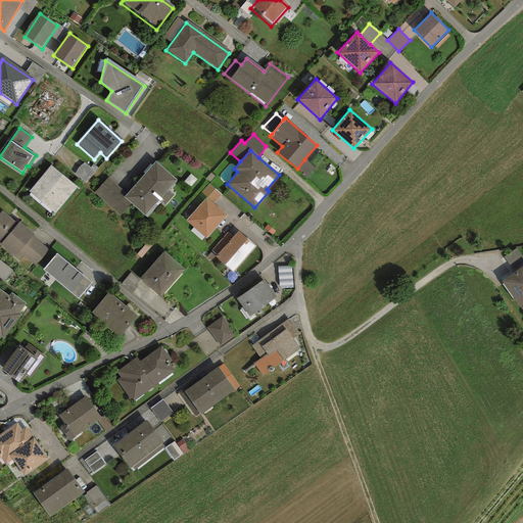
[(315,168),(304,159),(297,169),(305,179),(315,168)]
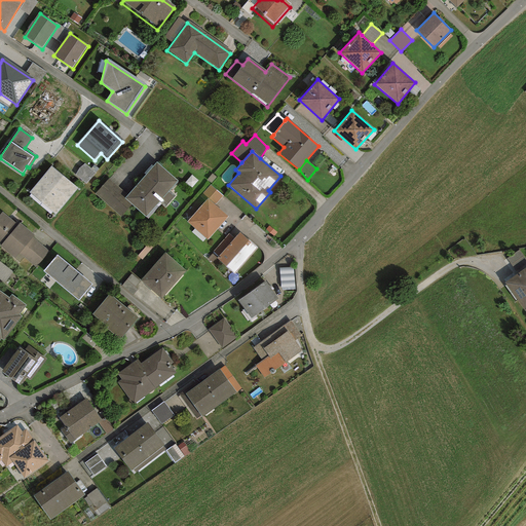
[(84,162),(75,173),(86,183),(96,172),(84,162)]
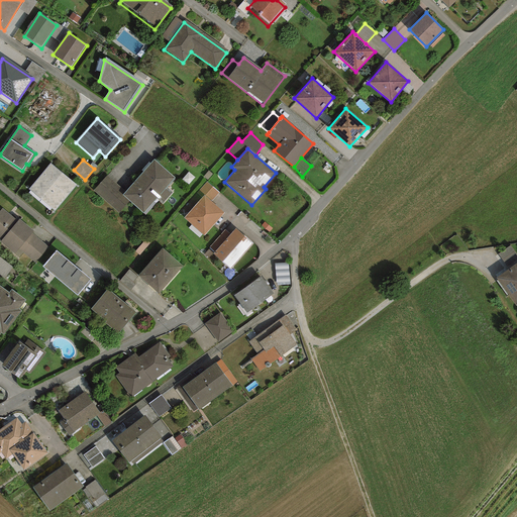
[(173,179),(150,161),(124,191),(105,174),(91,191),(117,213),(127,202),(141,215),(173,179)]
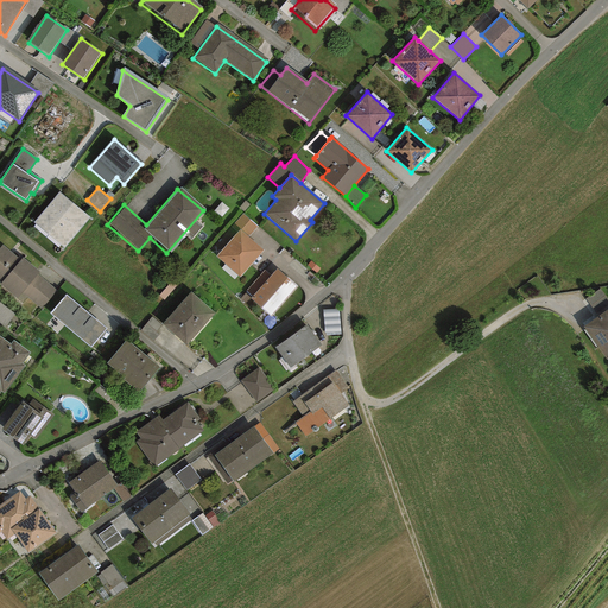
[(58,192),(33,222),(64,248),(89,217),(58,192)]
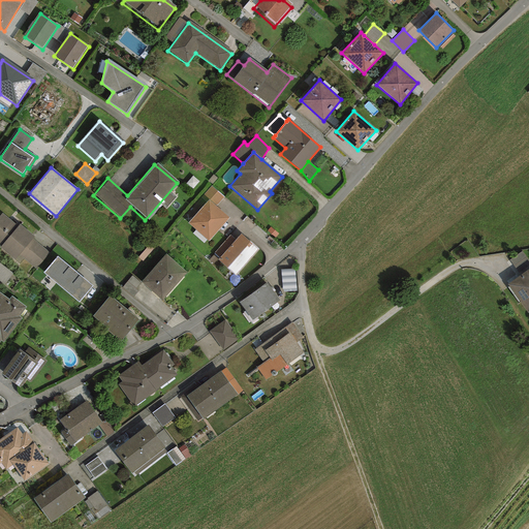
[(209,199),(216,206),(224,196),(211,185),(200,197),(206,203),(209,199)]
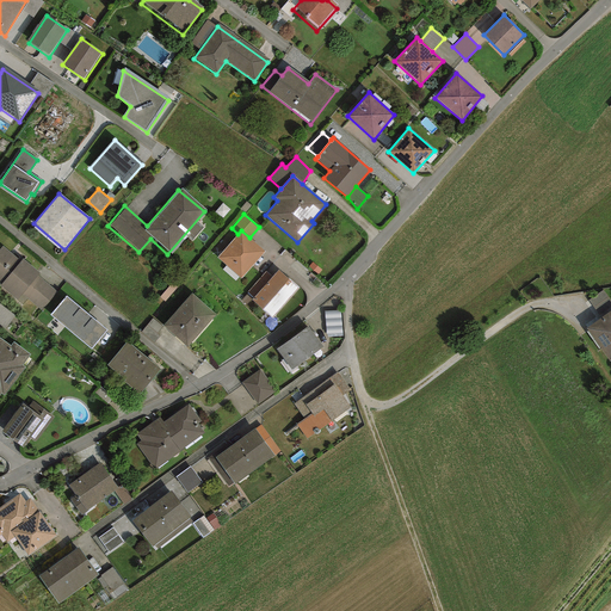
[(240,279),(265,252),(250,238),(241,230),(238,234),(216,258),(240,279)]
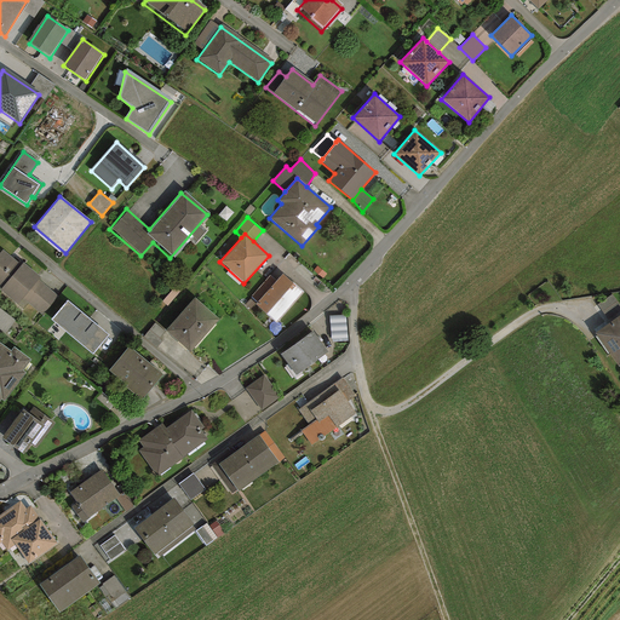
[(28,304),(40,314),(44,313),(47,310),(50,306),(55,300),(56,298),(57,296),(39,280),(40,277),(23,263),(21,265),(3,250),(0,252),(0,287),(0,288),(0,290),(23,310),(28,304)]
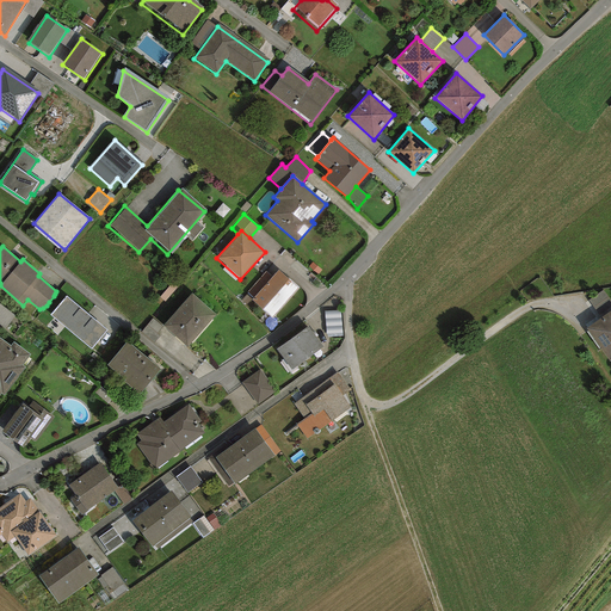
[(253,297),(252,300),(272,319),(300,288),(278,270),(272,277),(253,297)]
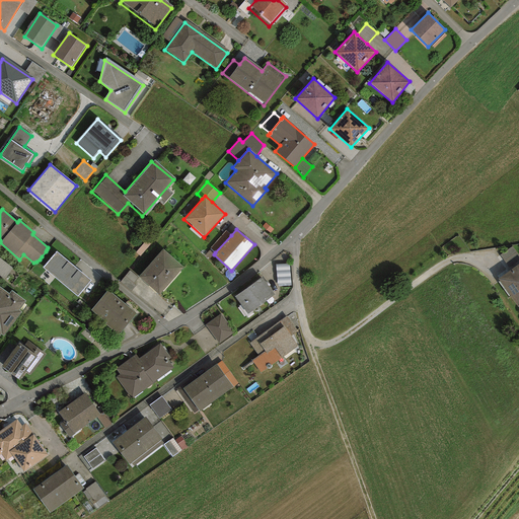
[(215,252),(231,235),(226,230),(210,248),(215,252)]
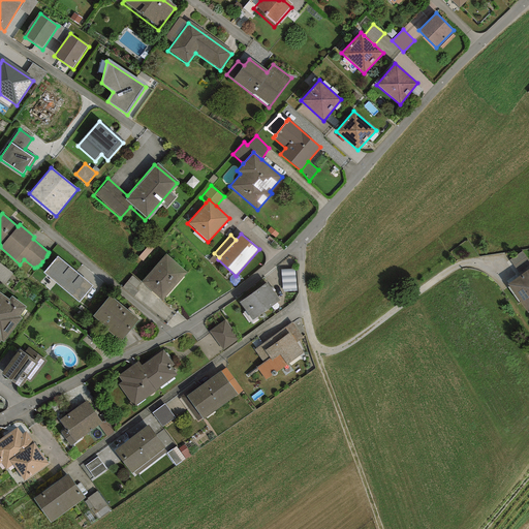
[(528,265),(528,261),(522,251),(508,260),(518,273),(528,265)]
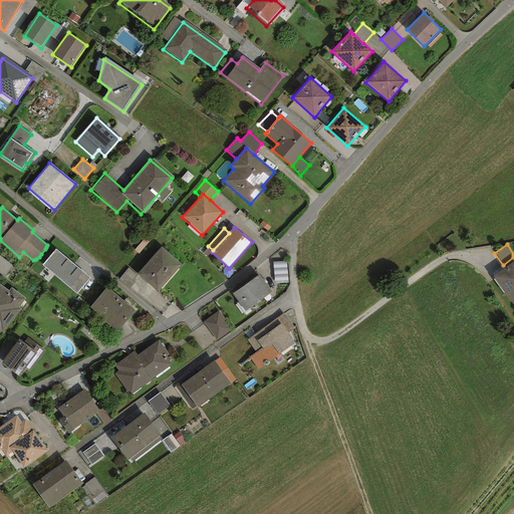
[(181,264),(161,246),(137,274),(158,292),(181,264)]
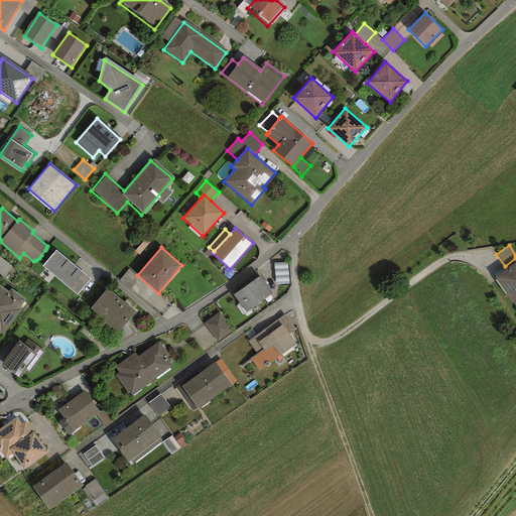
[(91,278),(55,250),(42,266),(78,294),(91,278)]
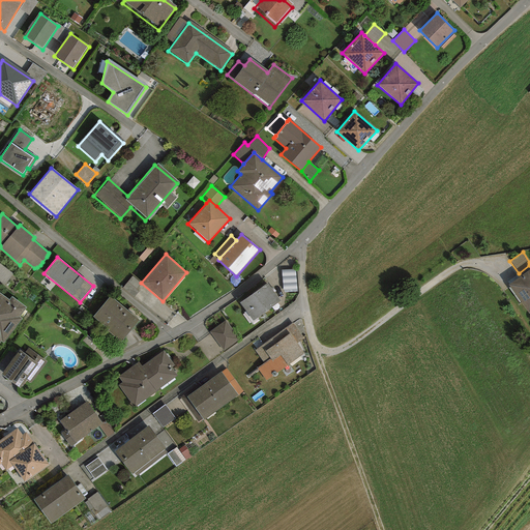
[(0,262),(0,278),(5,283),(13,272),(0,262)]
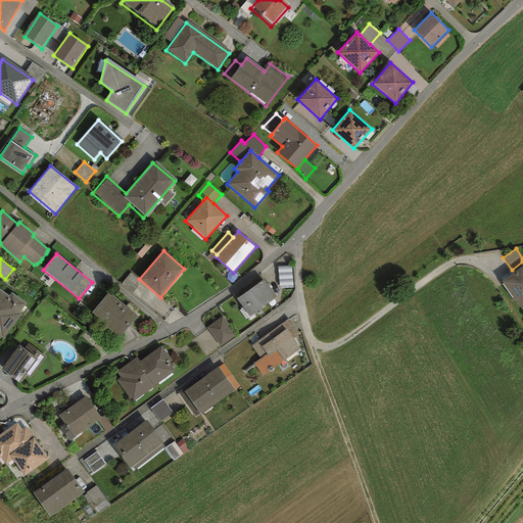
[(291,265),(278,267),(279,286),(293,285),(291,265)]
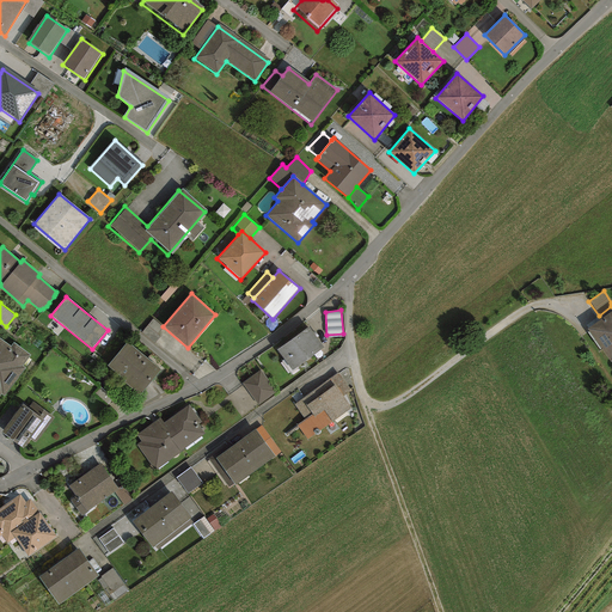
[(611,311),(587,329),(610,362),(611,360),(611,311)]
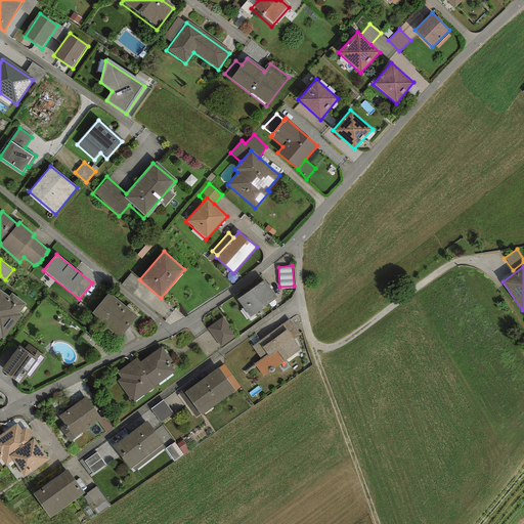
[(250,316),(276,298),(264,279),(236,299),(246,312),(246,311),(250,316)]
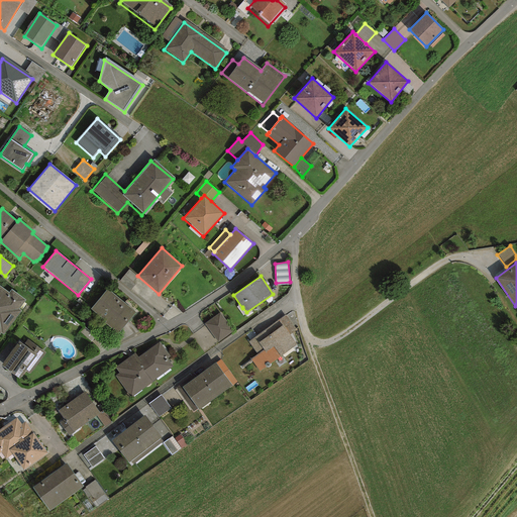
[(0,286),(0,333),(0,332),(3,334),(20,311),(18,309),(25,300),(11,289),(8,292),(0,286)]
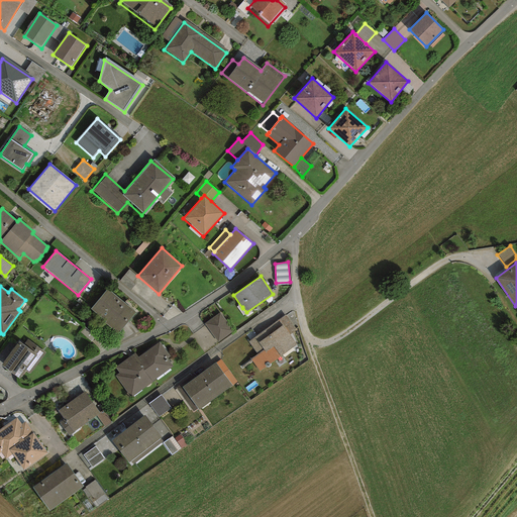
[(136,312),(107,289),(91,309),(106,322),(105,323),(118,334),(136,312)]
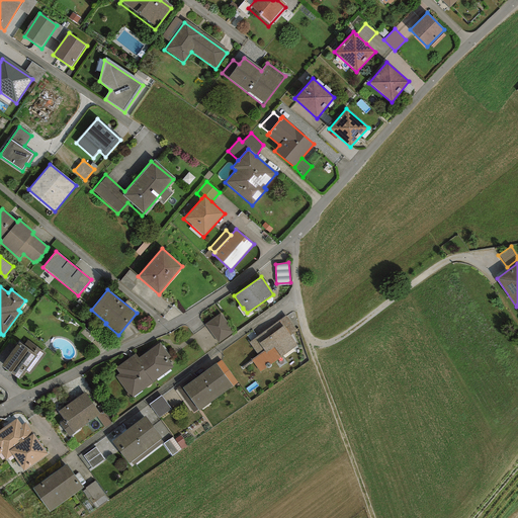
[(234,333),(220,314),(204,325),(218,344),(234,333)]
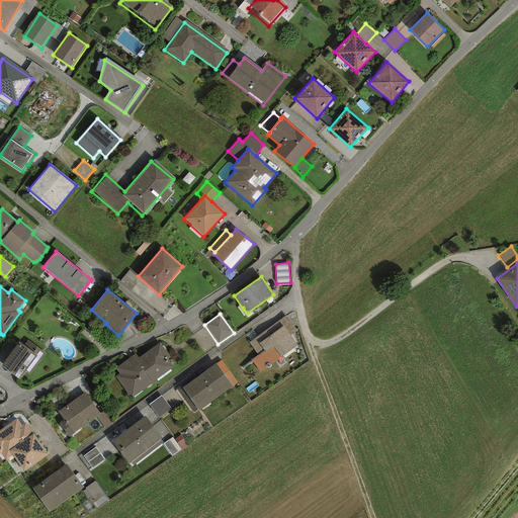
[(251,360),(260,372),(282,356),(297,345),(290,335),(296,331),(285,316),(248,342),(258,355),(251,360)]
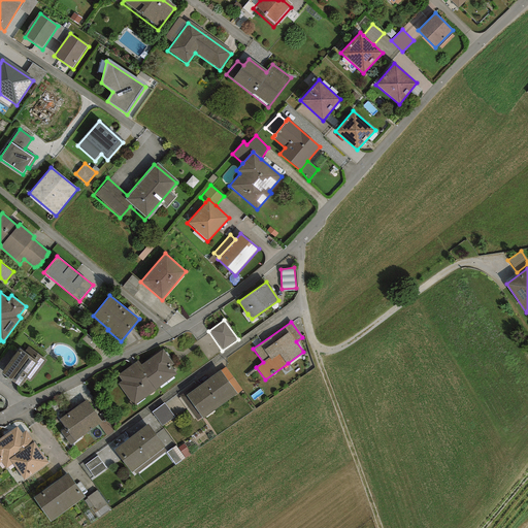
[(46,361),(28,347),(24,352),(20,349),(1,373),(20,387),(26,380),(30,383),(46,361)]
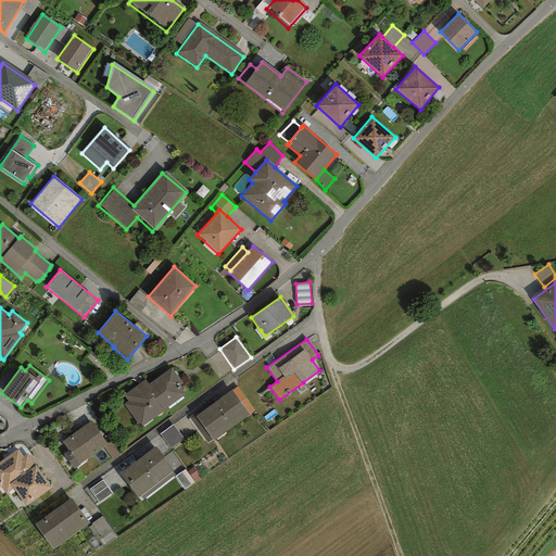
[(141,425),(142,427),(164,411),(163,409),(186,394),(179,386),(182,383),(171,367),(149,384),(144,379),(124,395),(127,402),(124,404),(139,426),(141,425)]
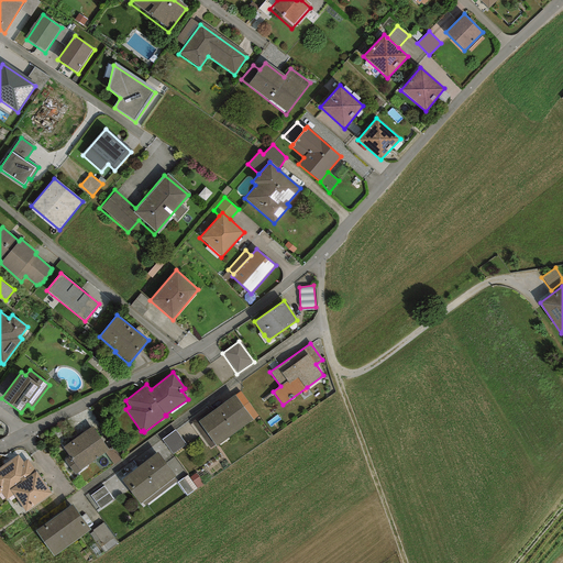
[(191,422),(210,449),(214,445),(216,446),(258,416),(240,390),(202,418),(200,416),(191,422)]
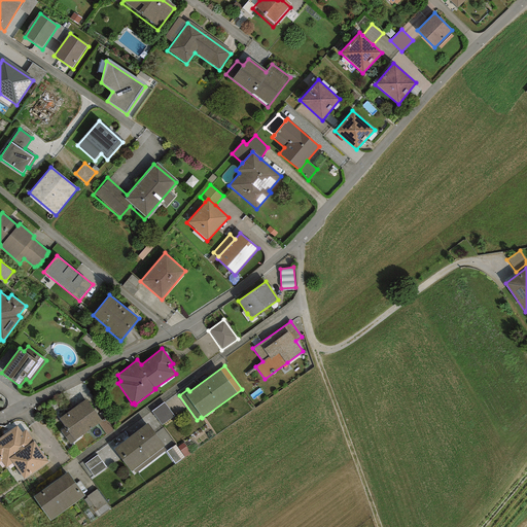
[(98,424),(102,421),(101,420),(86,398),(59,418),(65,427),(61,430),(70,444),(98,424)]
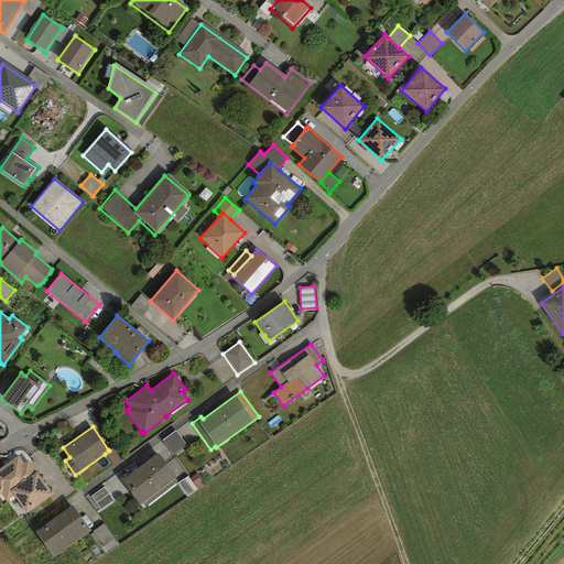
[(175,431),(162,441),(173,455),(186,445),(175,431)]
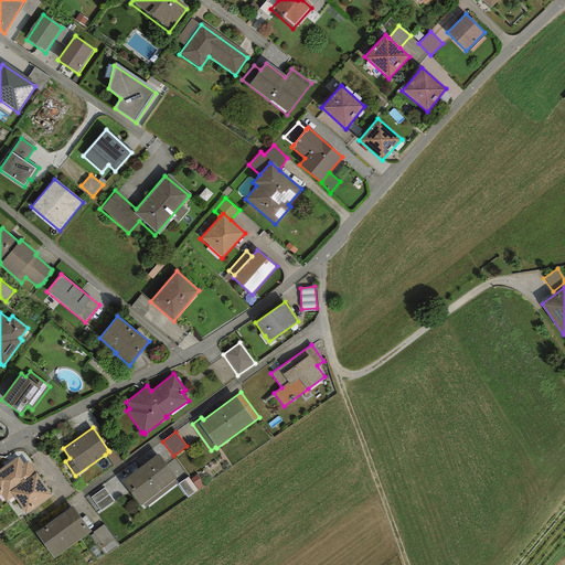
[(113,447),(108,450),(109,451),(105,455),(114,466),(123,460),(113,447)]
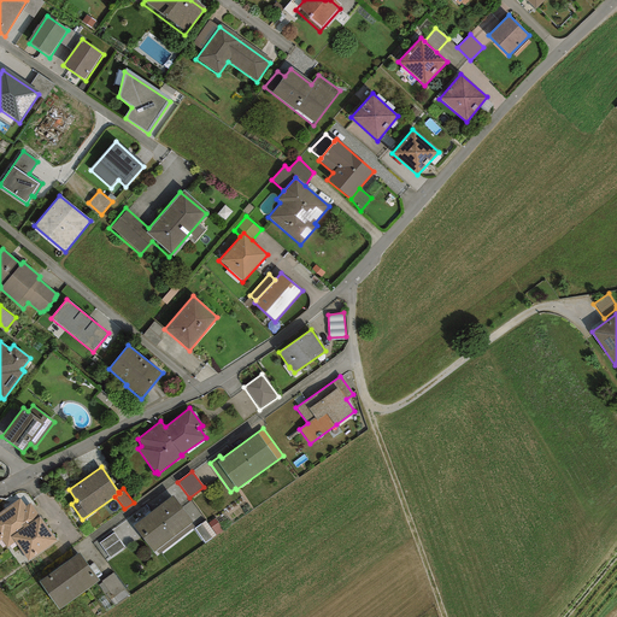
[(158,553),(195,527),(172,497),(134,524),(153,552),(156,550),(158,553)]
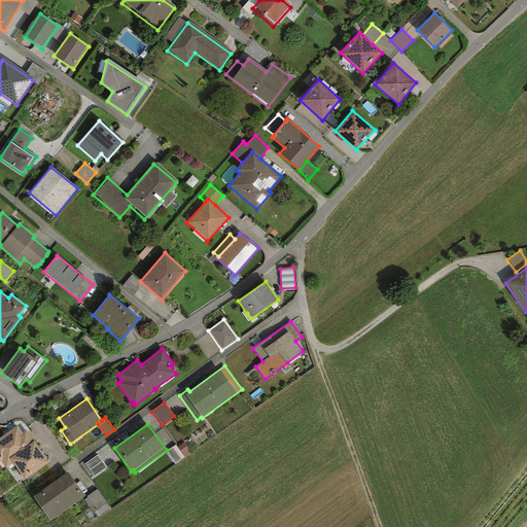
[(24,479),(48,461),(26,429),(22,432),(18,425),(0,436),(0,461),(1,461),(5,468),(12,463),(24,479)]
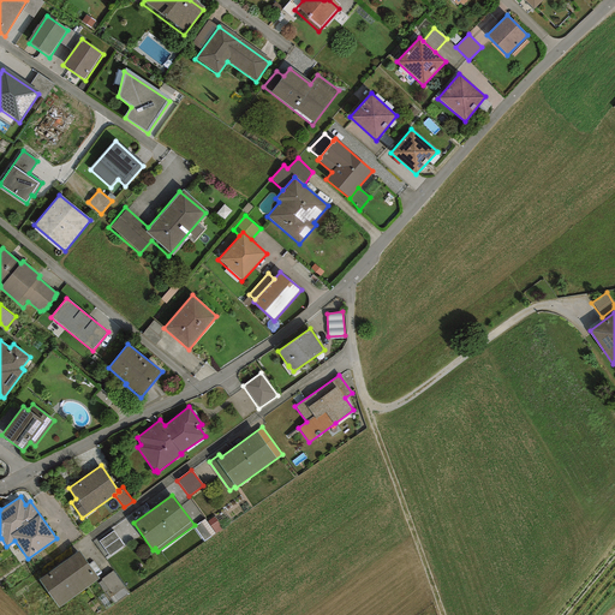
[(196,526),(204,539),(225,527),(216,514),(196,526)]
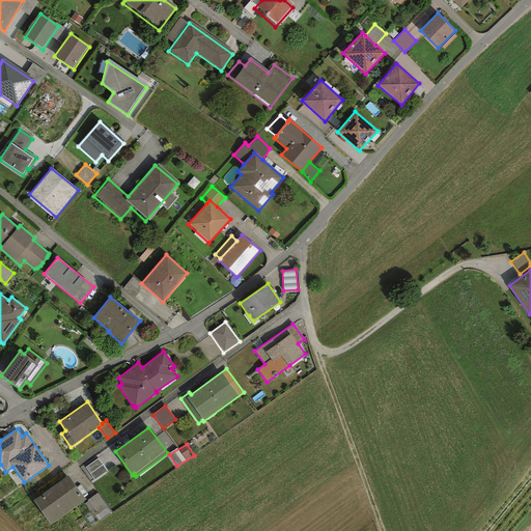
[(98,459),(85,468),(94,480),(107,471),(98,459)]
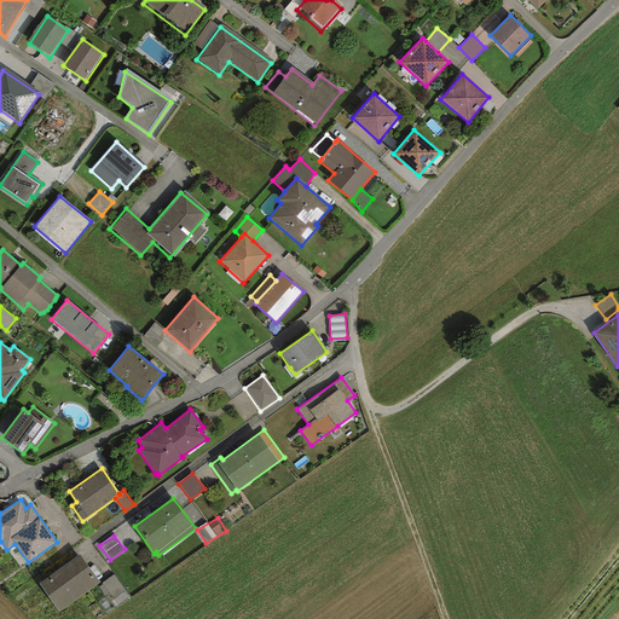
[(79,555),(39,583),(58,612),(99,583),(79,555)]
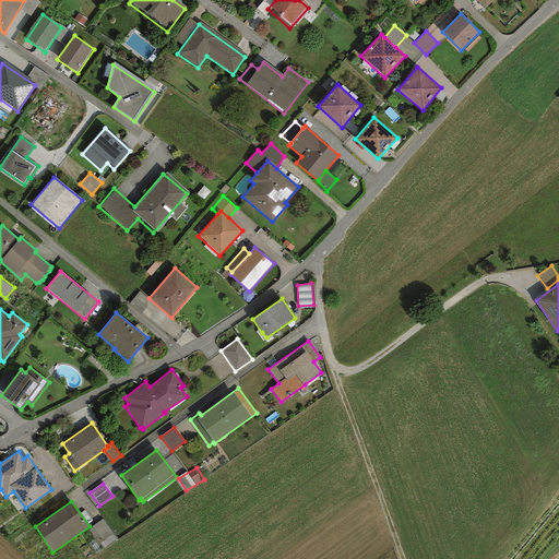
[(103,519),(92,526),(93,527),(88,531),(103,549),(117,539),(103,519)]
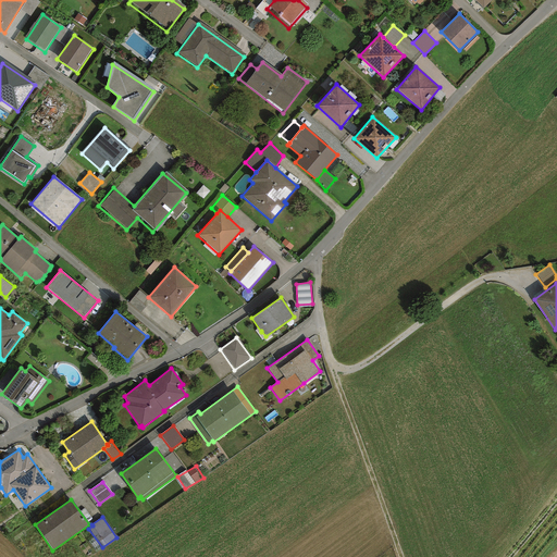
All buildings are outlined.
